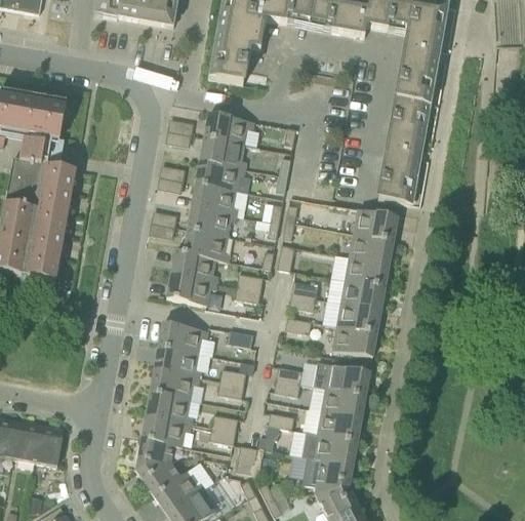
[(0,0),(0,7),(39,15),(41,0),(0,0)]
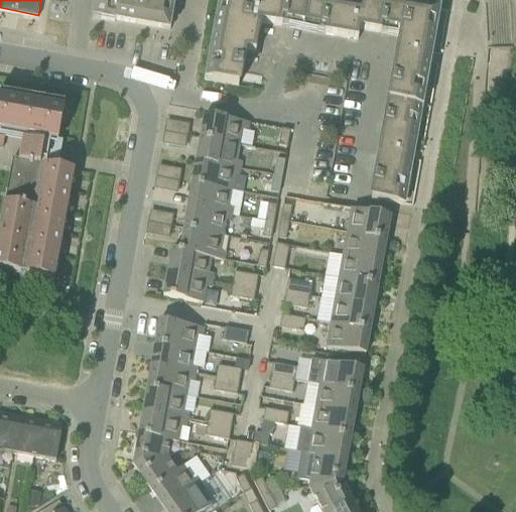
[(95,0),(94,8),(93,16),(115,20),(115,18),(170,27),(174,5),(172,5),(173,0),(95,0)]
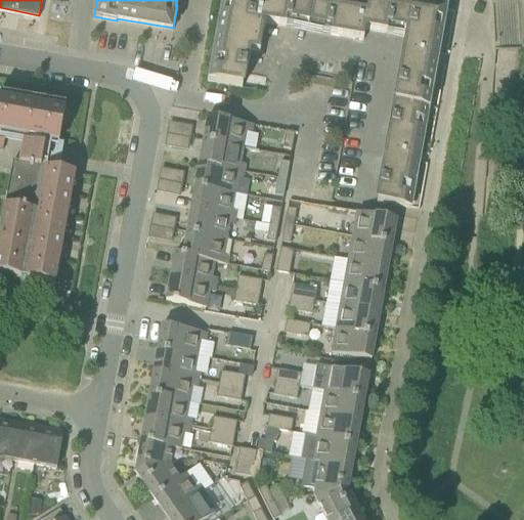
[(242,85),(248,51),(252,28),(263,30),(265,20),(268,0),(221,0),(219,12),(221,13),(213,56),(211,56),(207,79),(215,81),(242,85)]
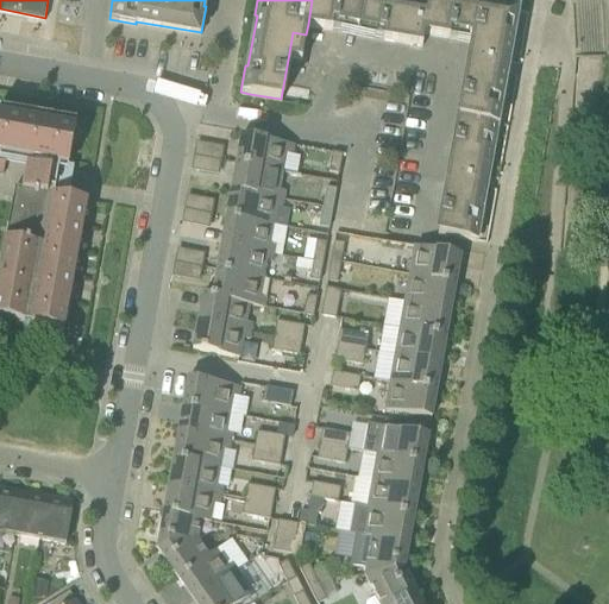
[(428,7),(426,7),(416,5),(416,4),(397,0),(312,0),(308,24),(333,27),(334,21),(383,30),(382,37),(422,44),(425,31),(428,7)]
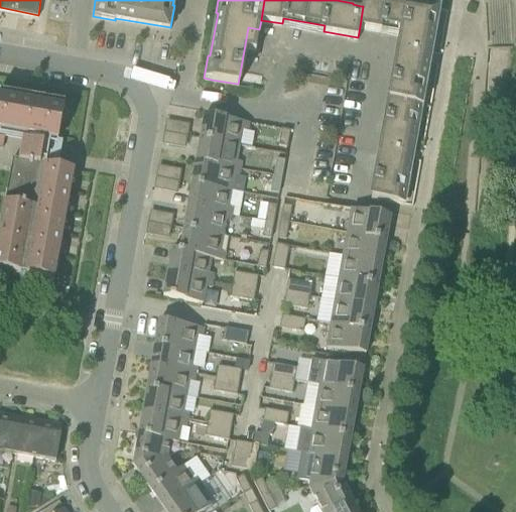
[(420,105),(428,60),(427,60),(428,51),(430,52),(434,28),(438,7),(399,0),(362,0),(361,6),(363,6),(360,26),(381,30),(382,24),(401,28),(388,99),(420,105)]
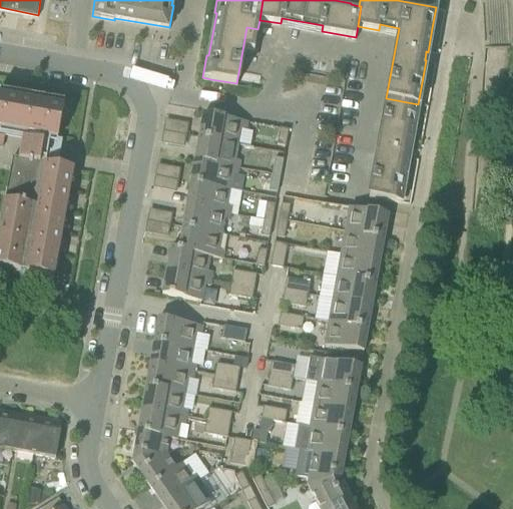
[(56,143),(64,101),(0,89),(0,127),(23,132),(20,150),(19,158),(12,157),(0,221),(0,266),(54,276),(73,167),(45,162),(46,154),(48,155),(50,142),(56,143)]
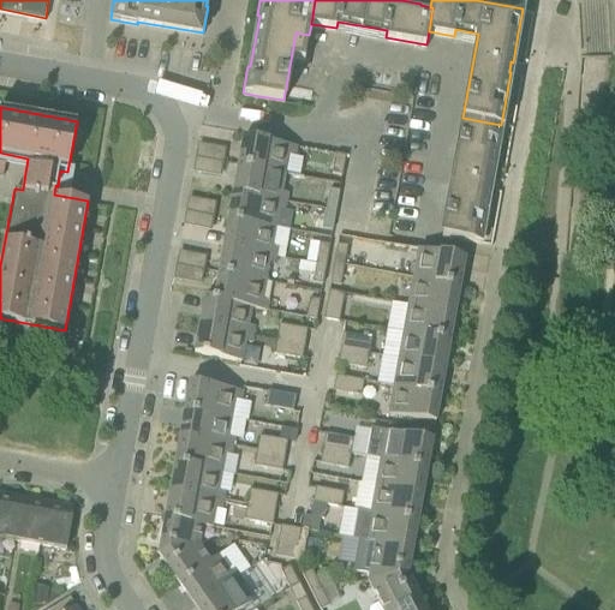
[(481,241),(490,187),(488,187),(490,178),(493,178),(501,125),(463,118),(442,234),(475,240),(481,241)]
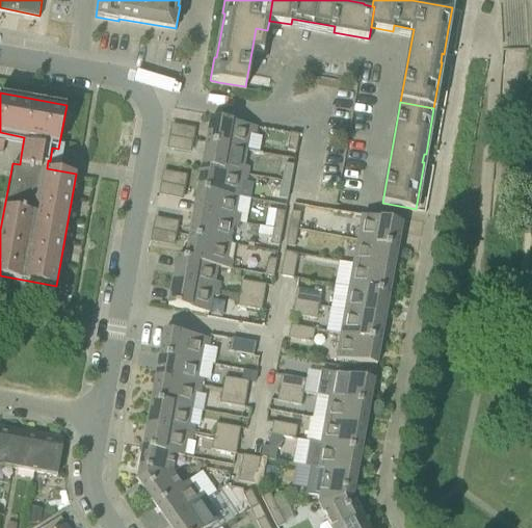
[(206,140),(246,148),(248,135),(254,136),(257,125),(211,116),(206,140)]
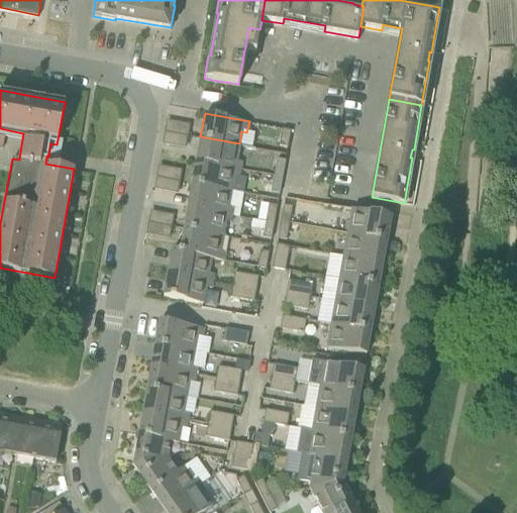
[(280,143),(288,144),(291,128),(283,127),(280,143)]
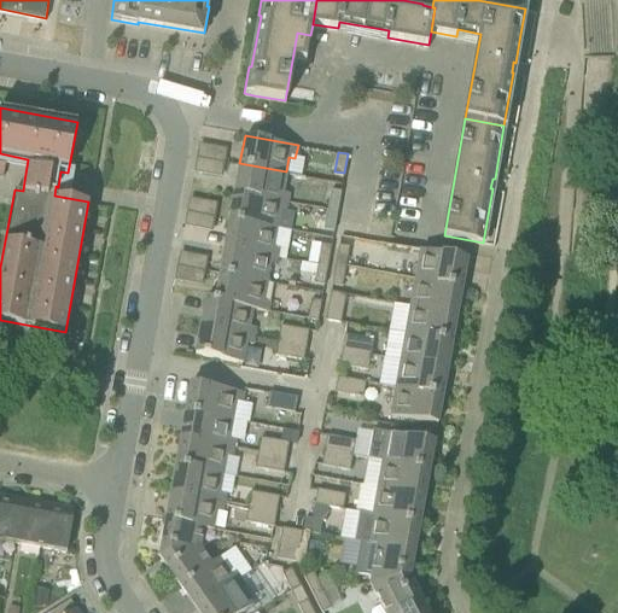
[(234,191),(287,200),(289,196),(283,194),(286,171),(239,163),(234,191)]
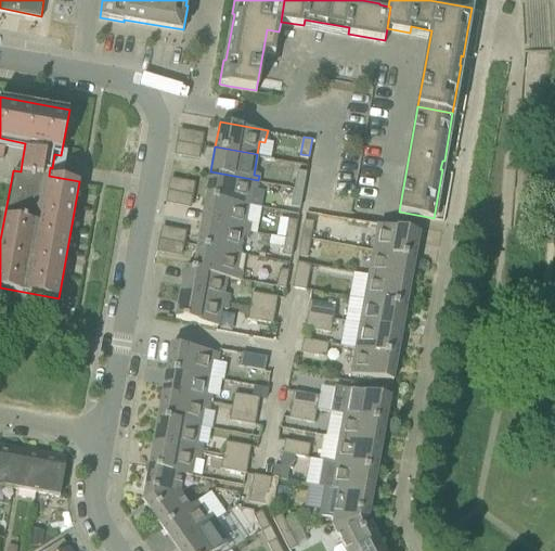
[(295,187),(304,188),(307,170),(298,168),(295,187)]
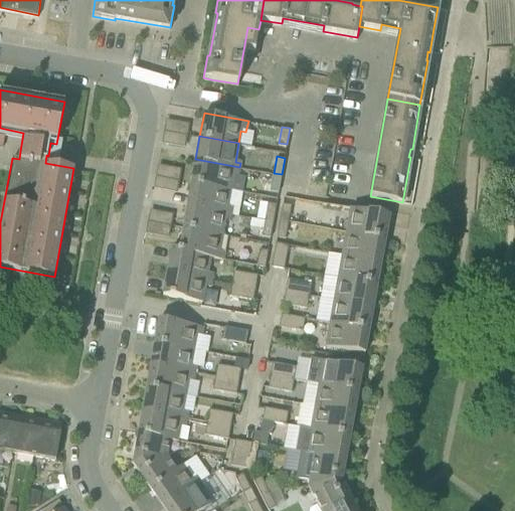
[(237,177),(239,167),(195,159),(191,181),(230,188),(232,176),(237,177)]
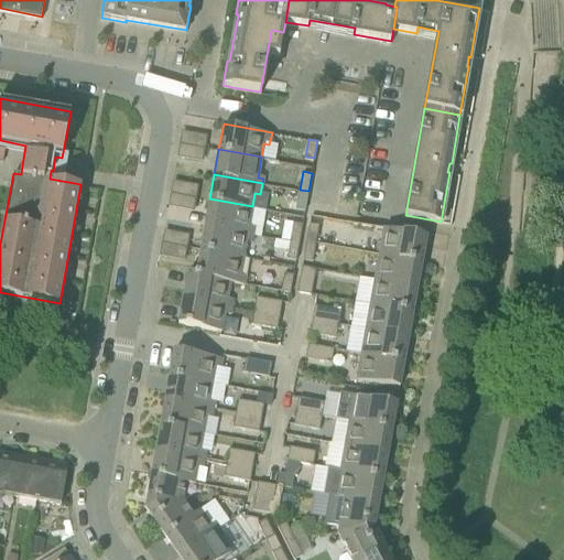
[(305,208),(308,191),(300,190),(296,207),(305,208)]
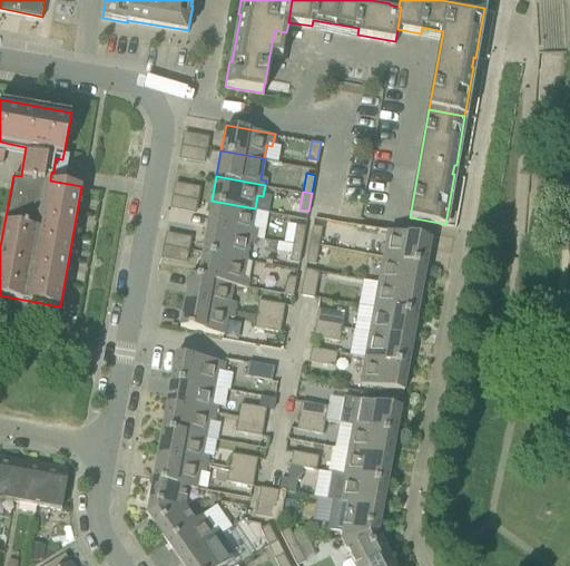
[(255,208),(212,201),(207,225),(257,234),(258,227),(252,226),(255,208)]
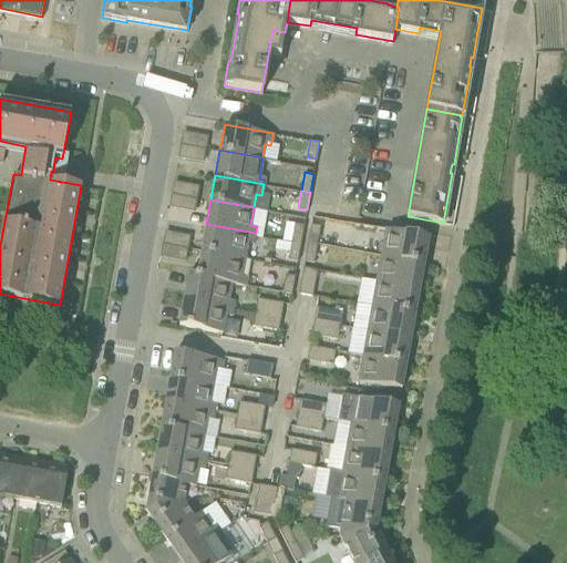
[(301,242),(305,223),(295,222),(291,239),(301,242)]
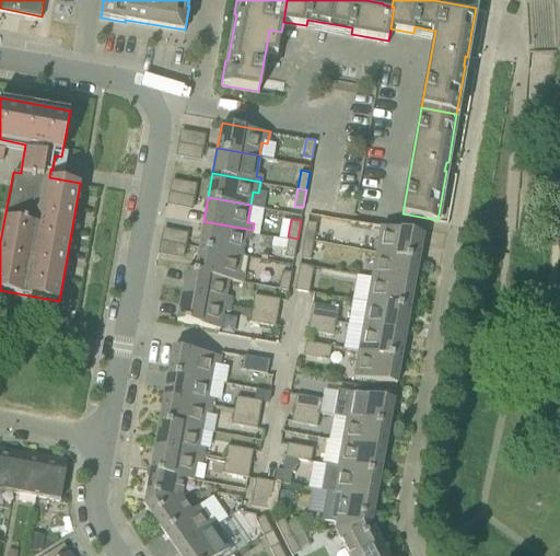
[(306,220),(303,238),(314,240),(317,222),(306,220)]
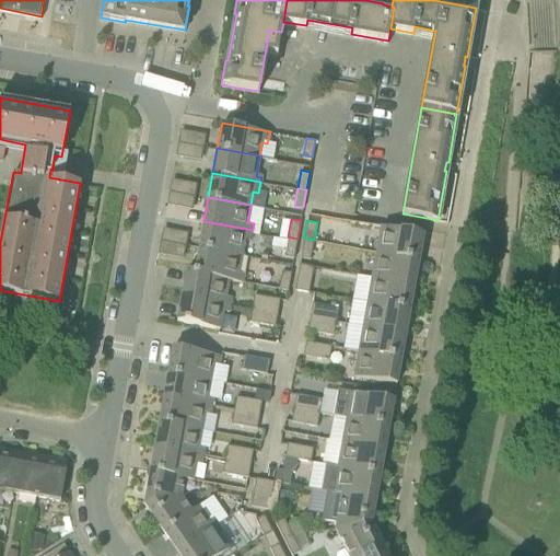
[(242,254),(242,253),(257,256),(260,239),(251,238),(253,230),(203,221),(199,246),(242,254)]
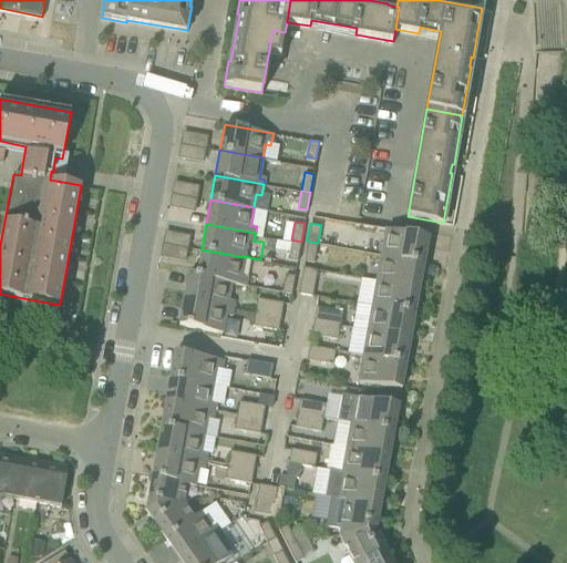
[(429,235),(404,232),(385,227),(381,254),(424,262),(429,235)]
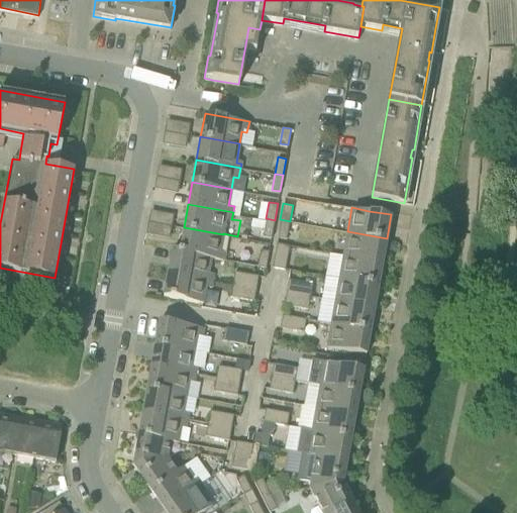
[(263,235),(272,236),(275,220),(266,218),(263,235)]
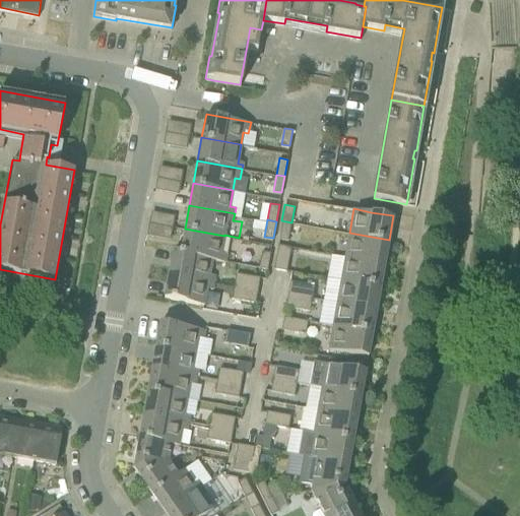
[(288,239),(291,222),(281,220),(279,237),(288,239)]
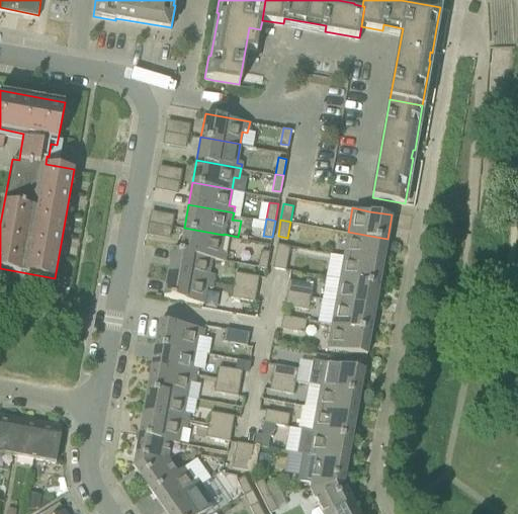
[(184,228),(181,249),(181,250),(211,256),(211,257),(225,259),(227,251),(221,250),(224,235),(184,228)]
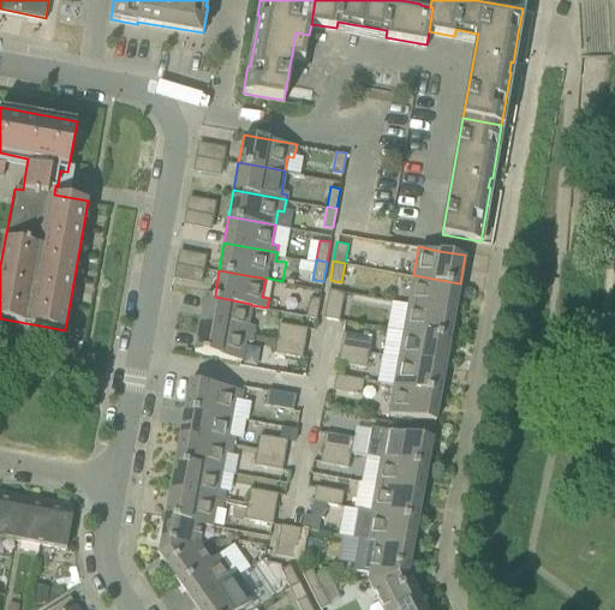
[(413,275),(408,301),(455,310),(460,283),(413,275)]
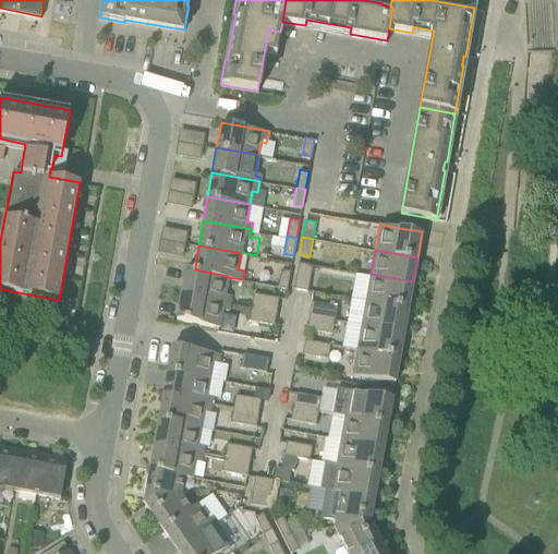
[(294,287),(307,289),(307,290),(313,264),(299,262),(294,287)]
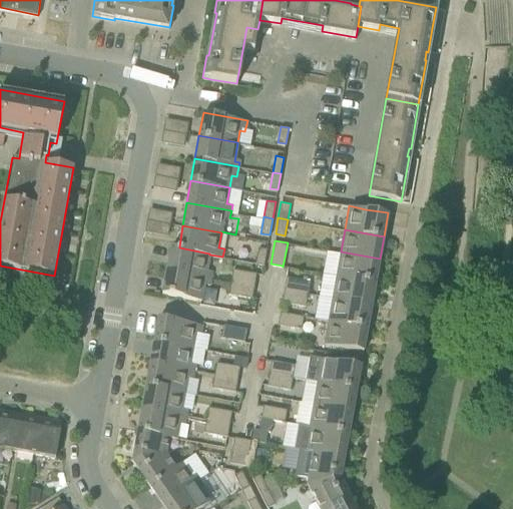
[(166,269),(210,277),(212,271),(206,270),(209,255),(209,253),(179,247),(179,246),(170,245),(166,269)]
